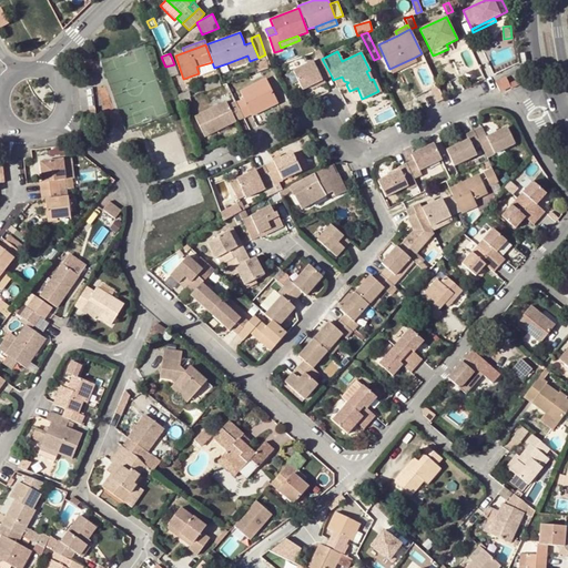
[(230,68),(250,61),(247,56),(227,63),(230,68)]
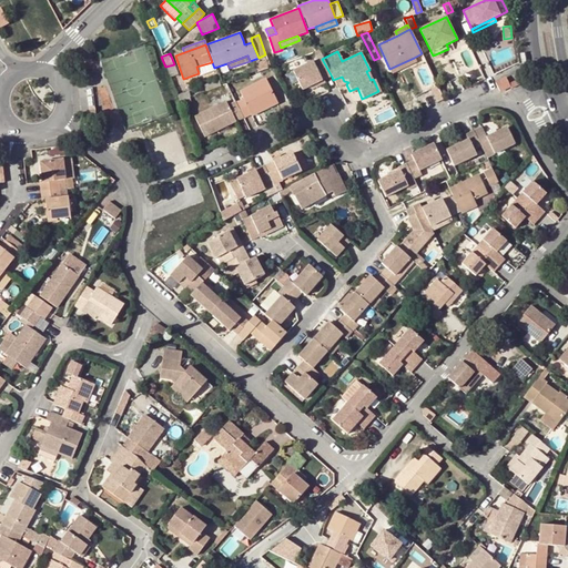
[(293,70),(301,90),(310,87),(324,80),(332,77),(322,59),(322,58),(313,62),(312,61),(293,70)]
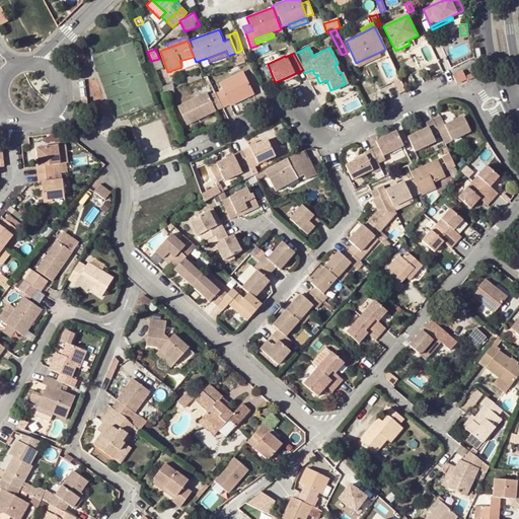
[(380,57),(378,53),(356,63),(358,67),(380,57)]
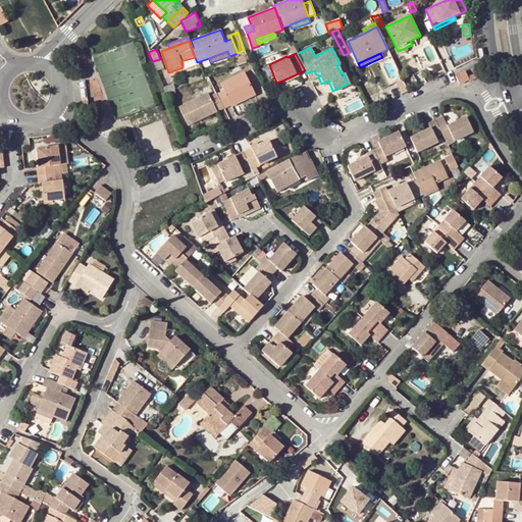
[(180,61),(183,67),(184,69),(198,64),(197,62),(195,57),(180,61)]
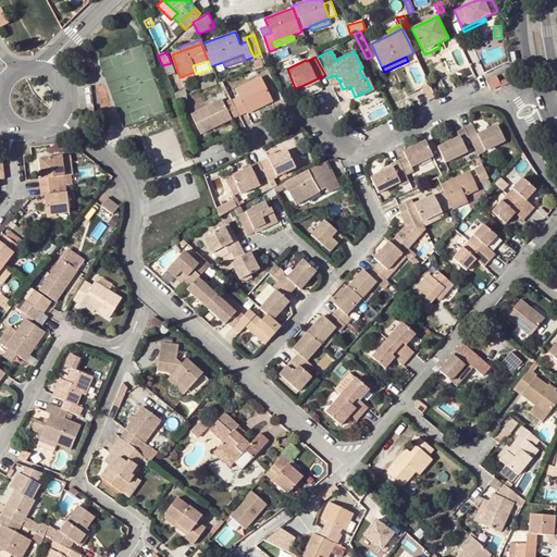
[(166,75),(174,72),(171,63),(162,65),(166,75)]
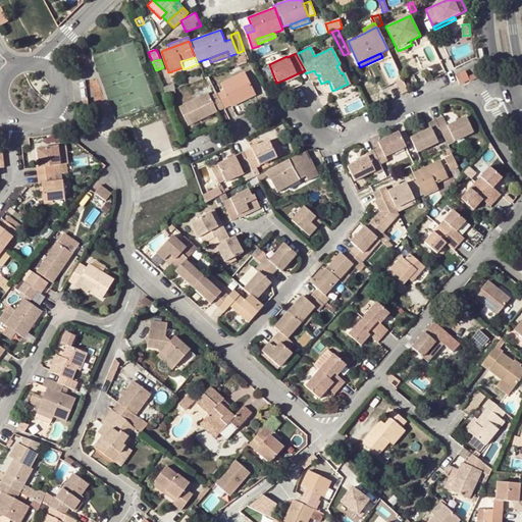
[(306,73),(310,81),(318,77),(320,75),(316,74),(314,70),(306,73)]
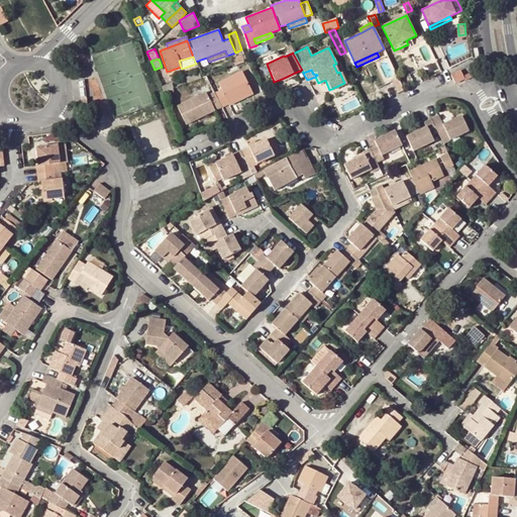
[(451,75),(455,83),(464,78),(463,76),(460,71),(451,75)]
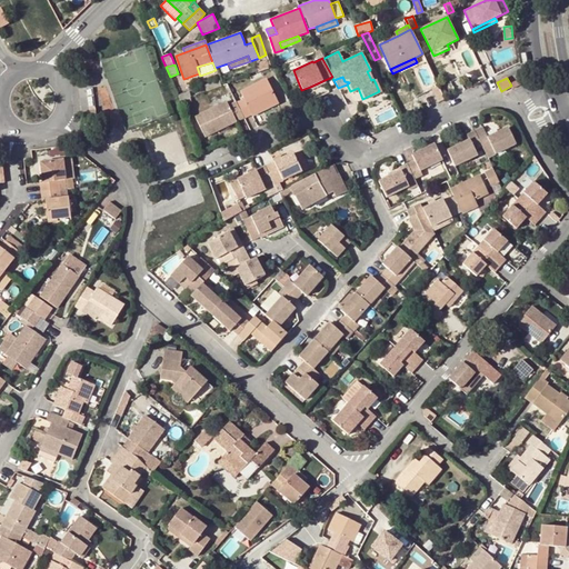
[(221,86),(219,80),(206,86),(207,91),(221,86)]
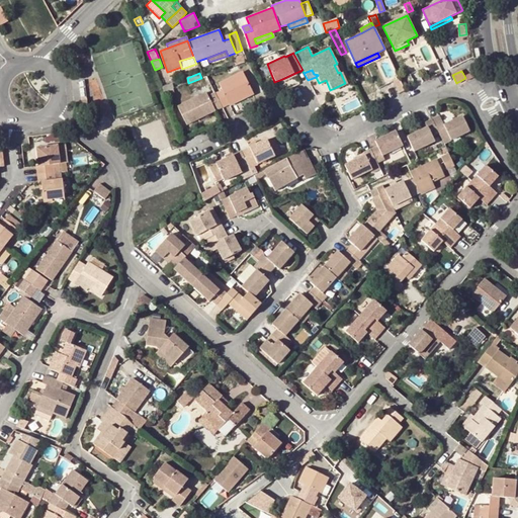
[(222,108),(228,105),(229,107),(253,95),(243,73),(219,84),(222,91),(214,94),(222,108)]
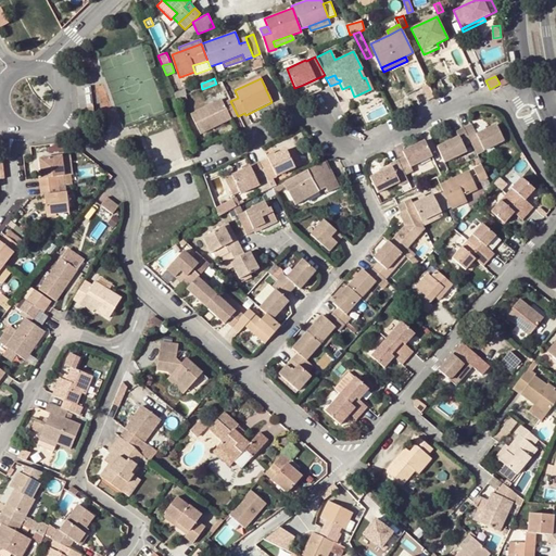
[(318,83),(317,78),(303,85),(305,88),(318,83)]
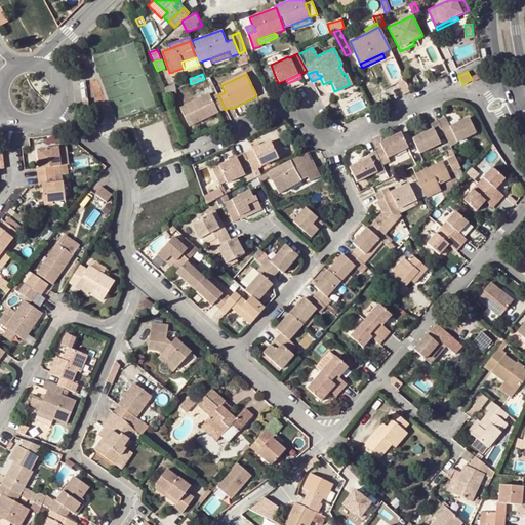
[(399,82),(405,94),(410,91),(404,79),(399,82)]
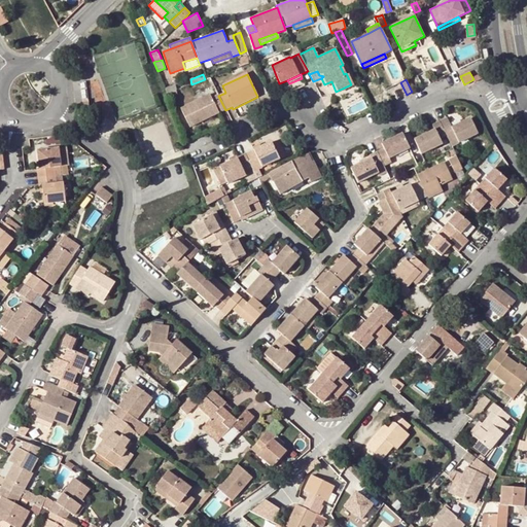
[(168,99),(177,95),(176,90),(167,94),(168,99)]
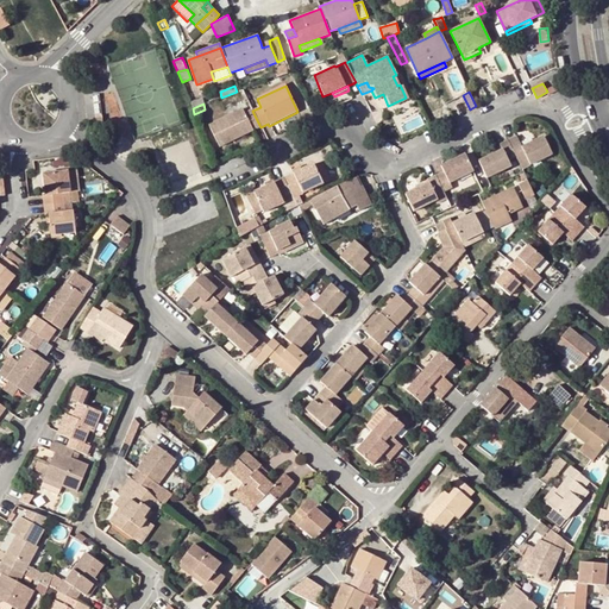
[(218,146),(252,131),(261,127),(252,111),(252,110),(244,114),(242,108),(207,124),(218,146)]
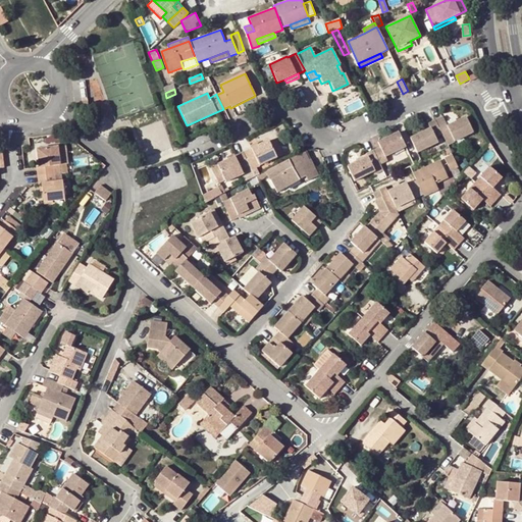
[(81,109),(85,109),(88,108),(86,94),(80,95),(81,109)]
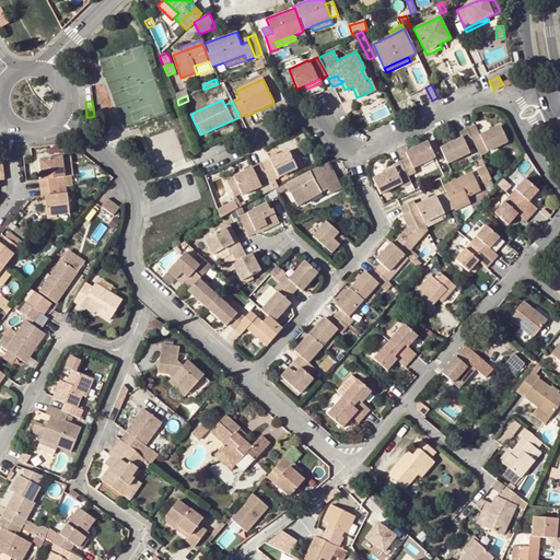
[(483,136),(478,126),(469,129),(476,143),(482,156),(511,142),(502,126),(483,136)]
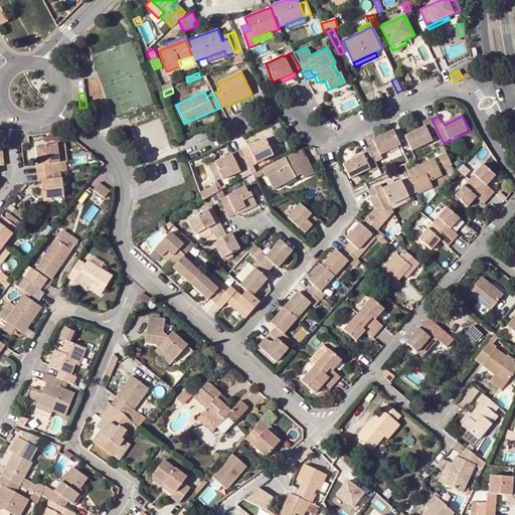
[(99,124),(92,118),(89,122),(96,128),(99,124)]
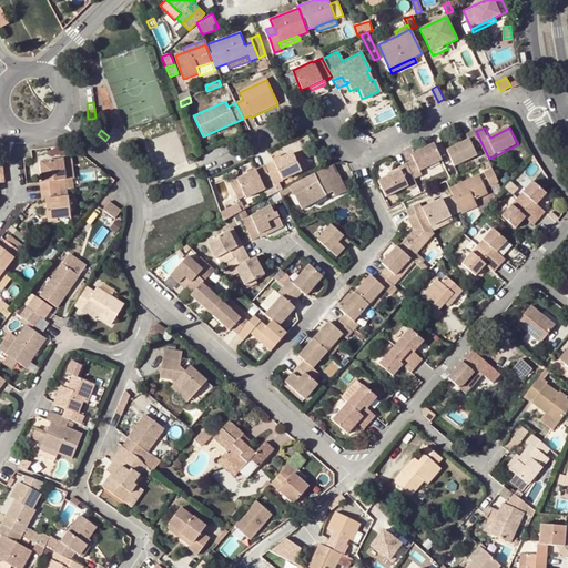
[(476,131),(468,135),(470,138),(448,149),(455,164),(477,154),(475,150),(483,145),(476,131)]
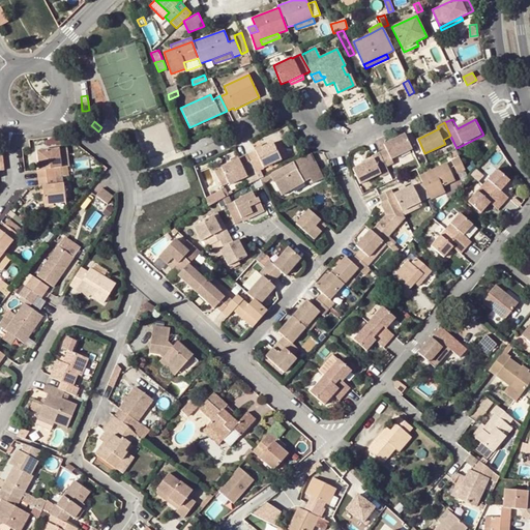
[(396,141),(388,145),(390,149),(383,153),(389,167),(396,165),(394,159),(415,150),(408,135),(396,141)]
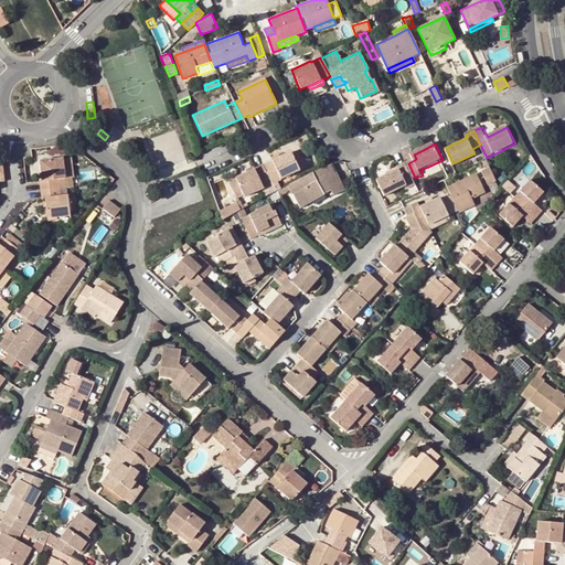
[(67,152),(60,153),(62,173),(70,172),(67,152)]
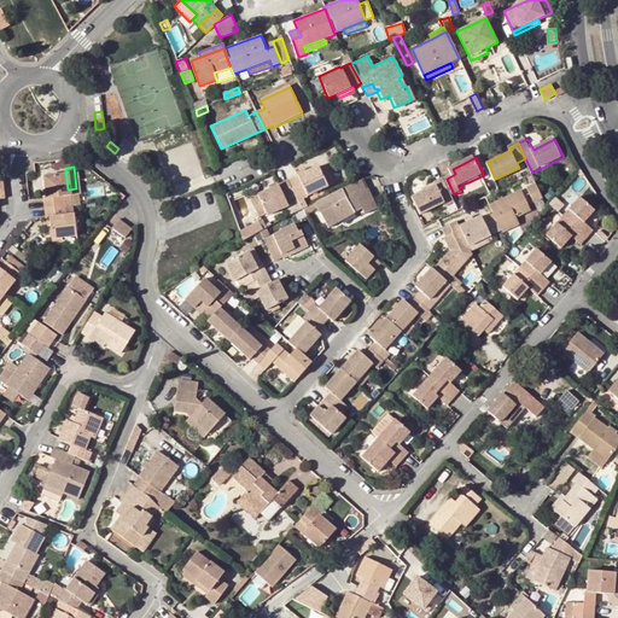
[(62,200),(60,190),(68,190),(65,168),(41,170),(44,192),(41,192),(42,203),(62,200)]
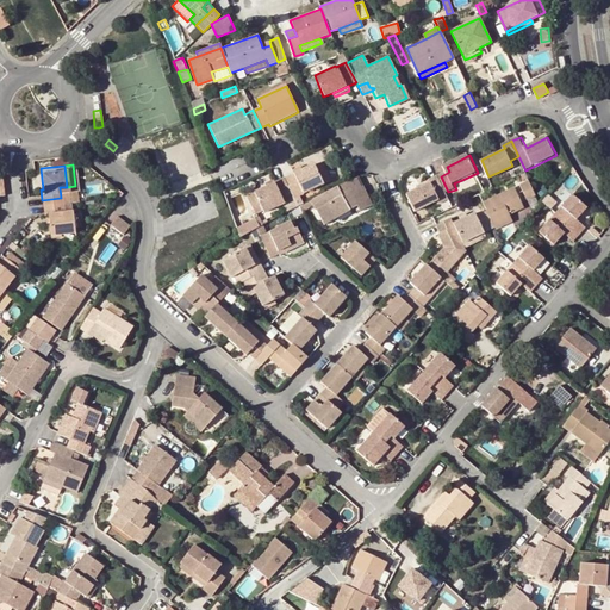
[(302,170),(300,167),(291,172),(292,175),(282,180),(292,198),(299,194),(321,184),(312,166),(302,170)]
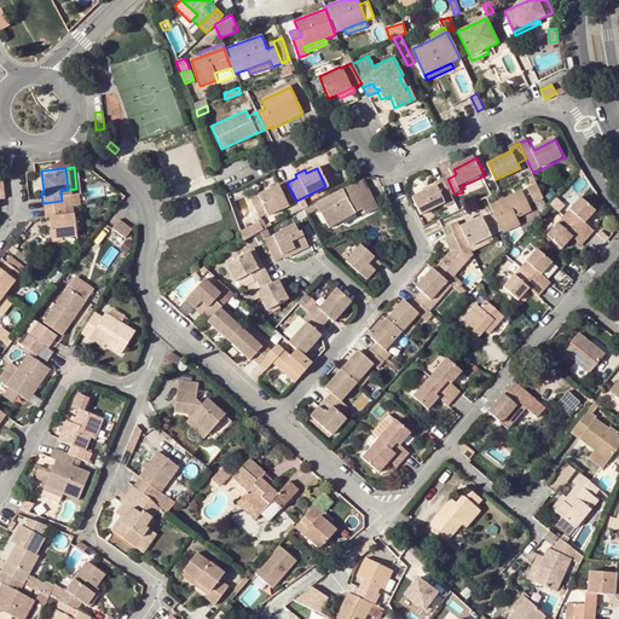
[(424,213),(449,202),(447,198),(455,195),(447,179),(440,183),(441,185),(417,196),(424,213)]
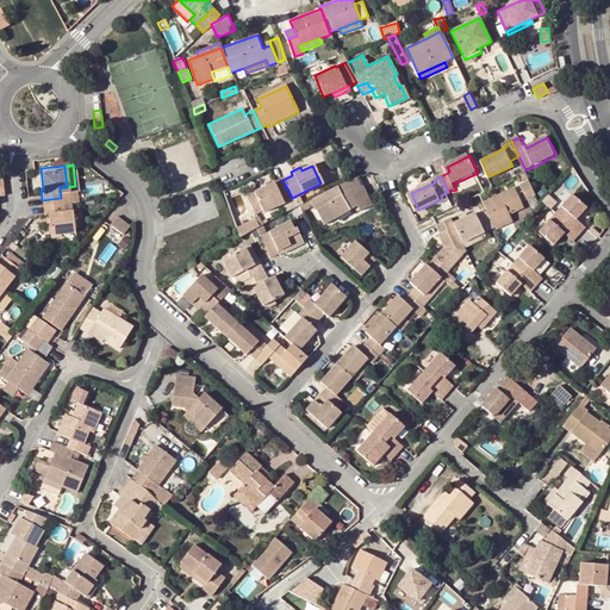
[(361,206),(363,211),(373,207),(365,187),(361,178),(352,181),(313,200),(316,205),(325,224),(361,206)]
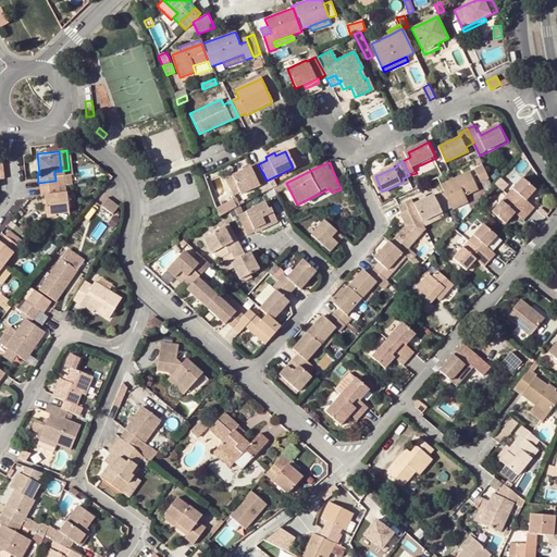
[(237,197),(259,186),(262,193),(270,189),(267,183),(267,181),(258,164),(249,169),(240,172),(225,180),(233,196),(236,194),(237,197)]
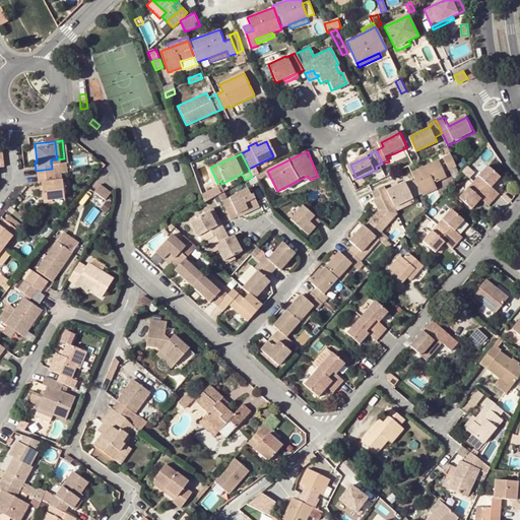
[(445,157),(451,170),(458,167),(453,154),(445,157)]
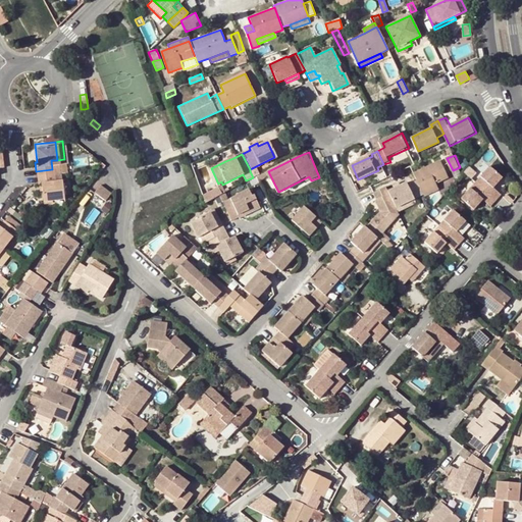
[(321,176),(314,160),(312,160),(319,177),(321,176)]
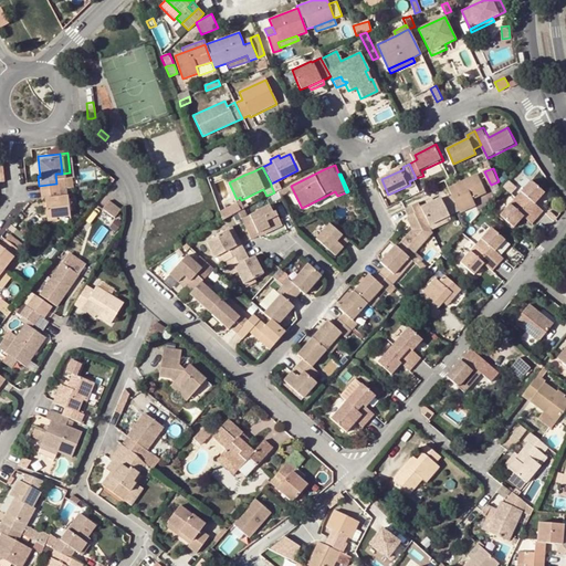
[(488,194),(480,175),(450,188),(453,195),(456,199),(461,210),(461,211),(462,211),(479,205),(477,198),(488,194)]
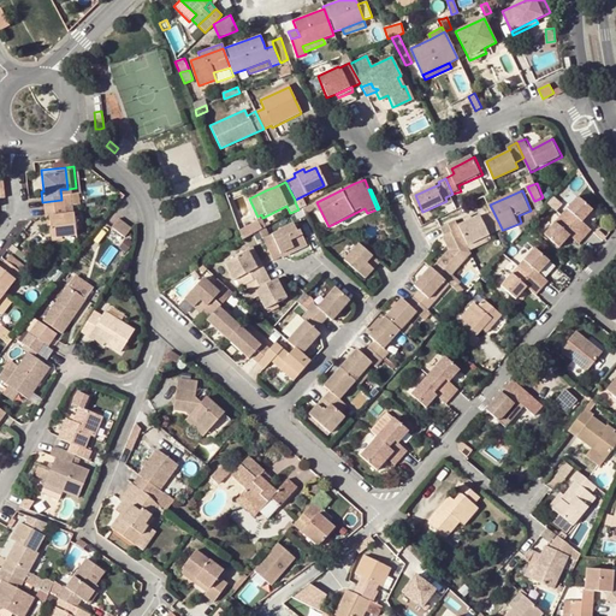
[(445,197),(446,201),(448,205),(456,201),(452,194),(445,197)]
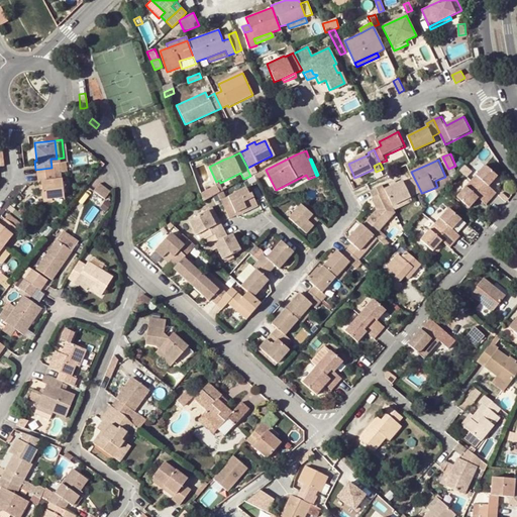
[(486,164),(472,180),(492,197),(497,192),(490,185),(488,183),(491,181),(492,182),(499,175),(486,164)]
